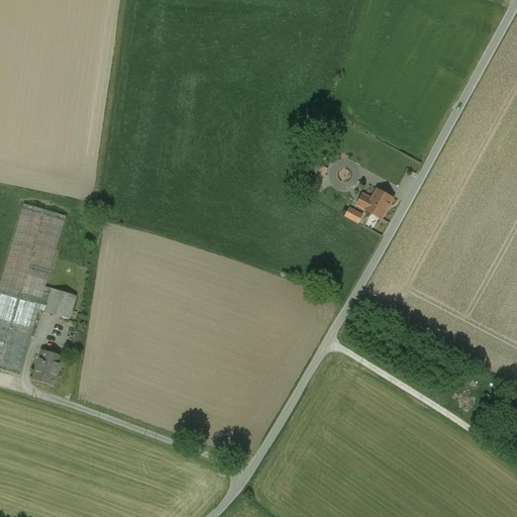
[(322,169),(314,166),(308,179),(315,182),(316,183),(322,169)]
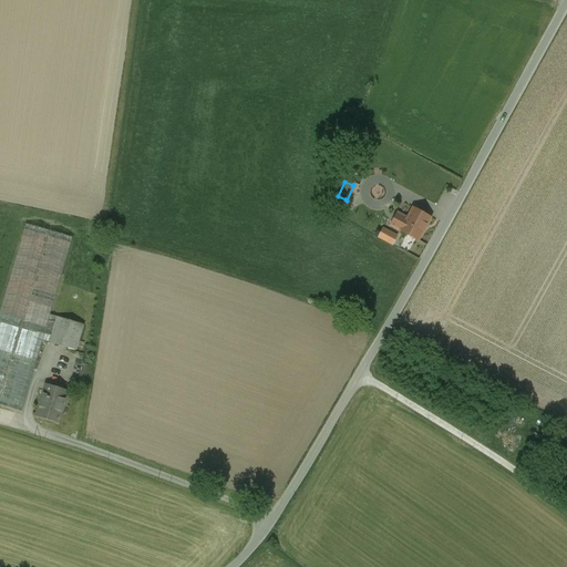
[(346,199),(338,196),(334,203),(342,207),(346,199)]
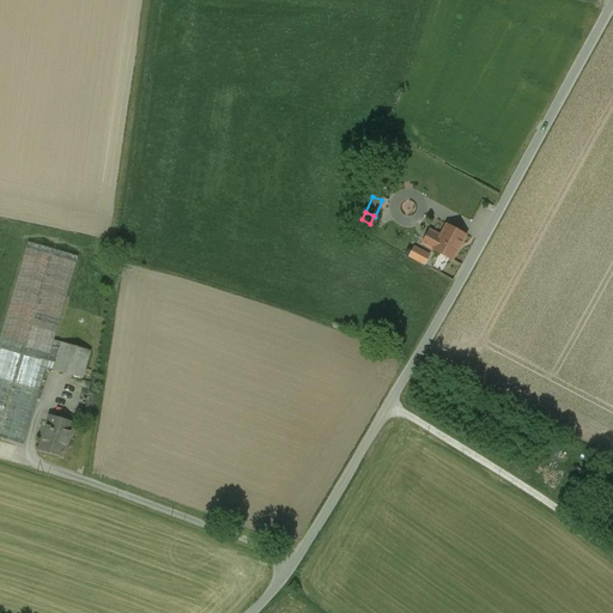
[(447,225),(441,236),(429,231),(422,244),(434,250),(432,250),(451,260),(465,236),(447,225)]
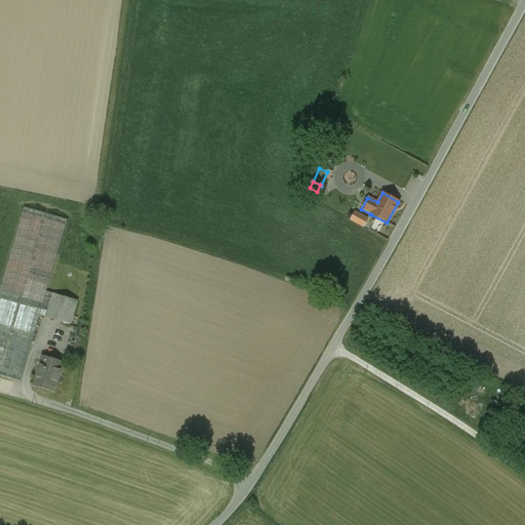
[(24,207),(0,287),(0,375),(21,381),(39,316),(71,325),(78,300),(46,292),(67,220),(24,207)]
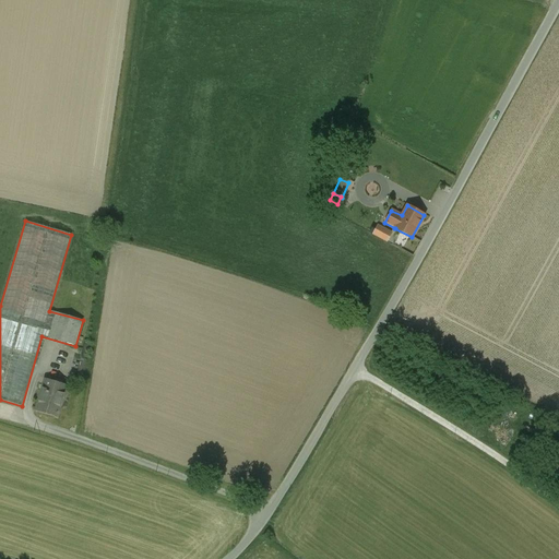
[(395,237),(381,229),(379,235),(392,242),(395,237)]
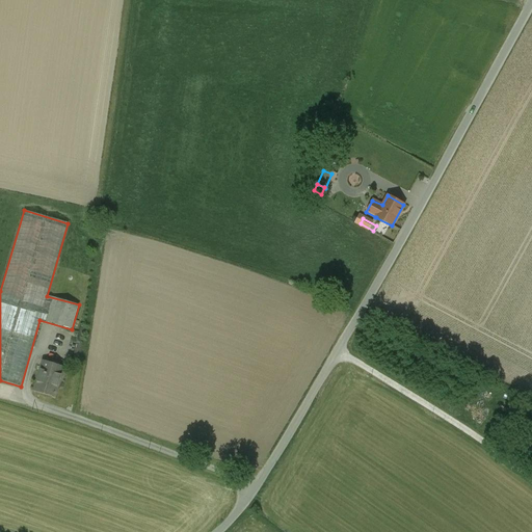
[(63,367),(43,361),(33,391),(55,397),(58,387),(55,386),(60,367),(63,368),(63,367)]
